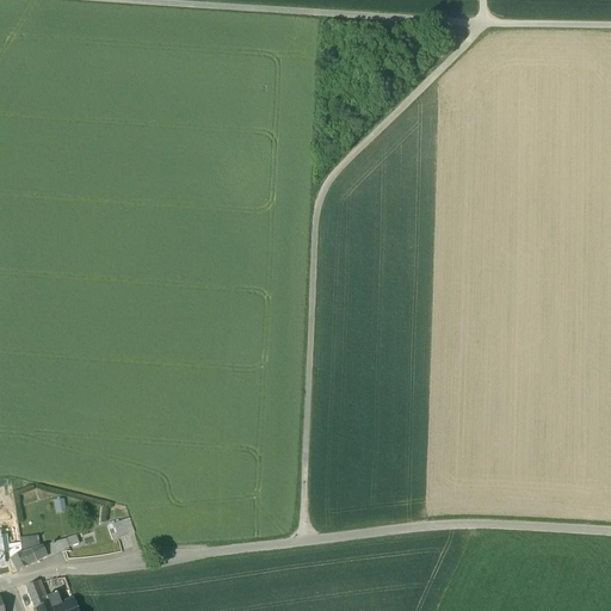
[(63,499),(55,500),(56,513),(66,511),(63,499)]
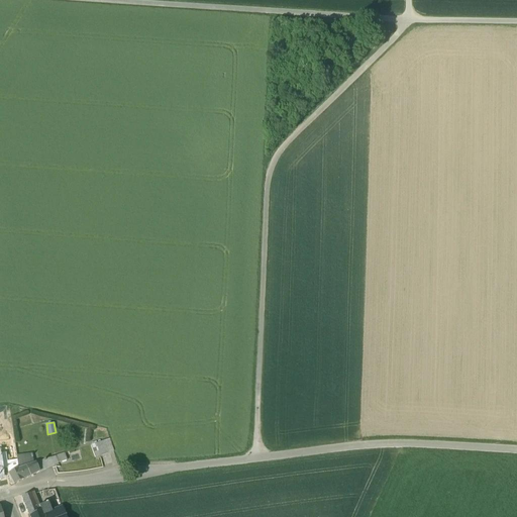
[(109,439),(104,441),(108,453),(113,451),(109,439)]
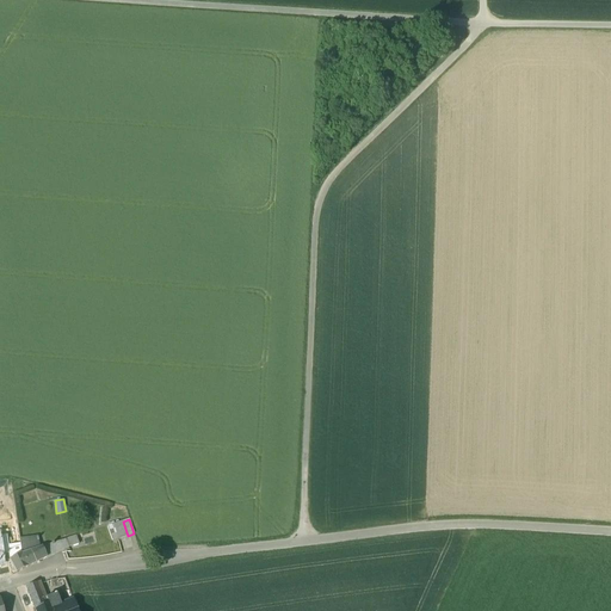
[(123,522),(112,524),(117,538),(117,539),(128,536),(123,522)]
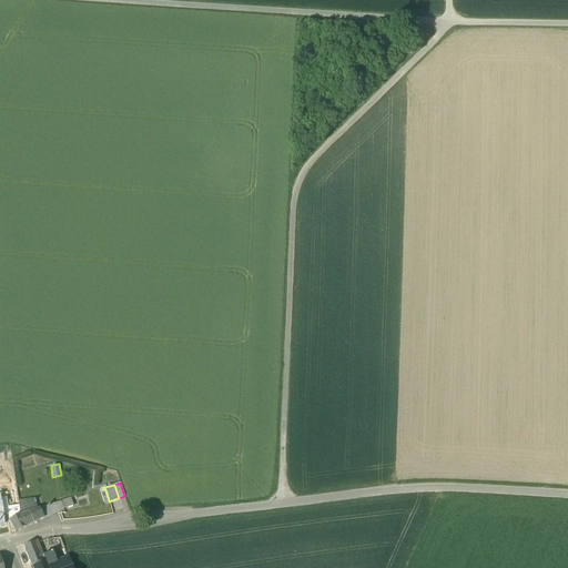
[(104,487),(100,489),(104,503),(109,500),(104,487)]
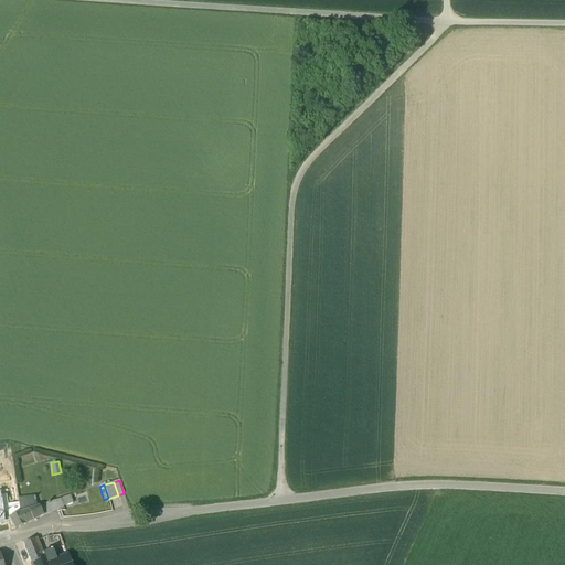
[(71,496),(55,500),(57,505),(63,504),(62,502),(72,499),(71,496)]
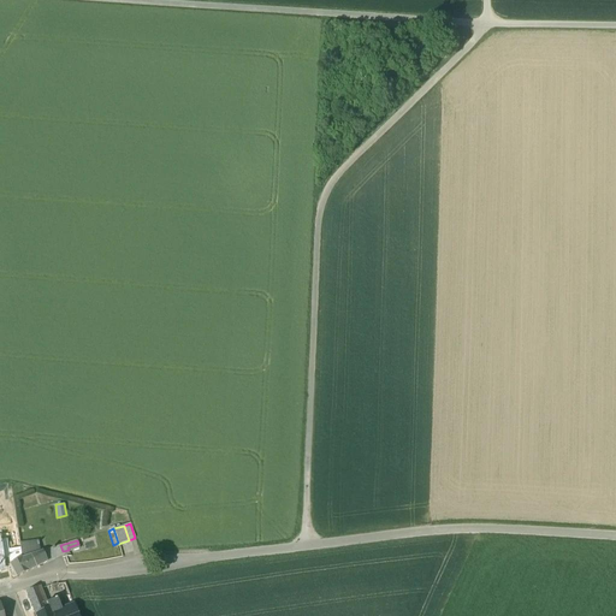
[(60,545),(47,550),(49,561),(64,554),(63,551),(60,545)]
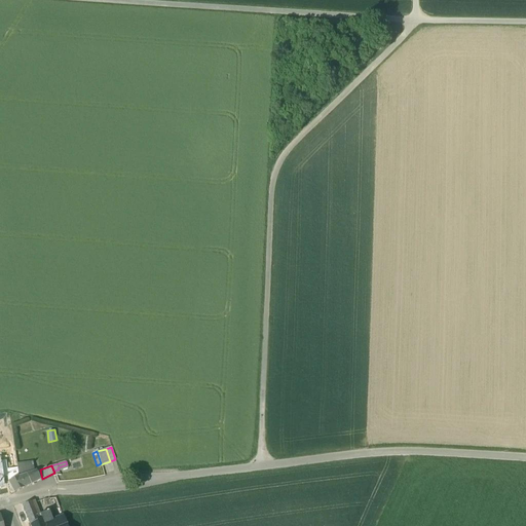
[(40,470),(19,477),(8,482),(14,493),(42,479),(40,470)]
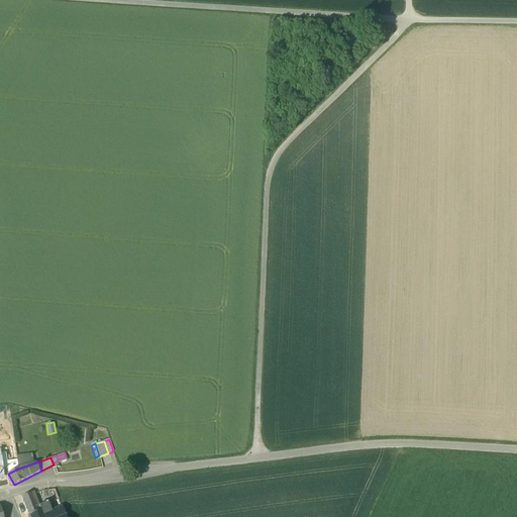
[(66,516),(55,489),(33,492),(31,493),(33,499),(52,496),(57,509),(52,512),(42,515),(43,516),(66,516)]
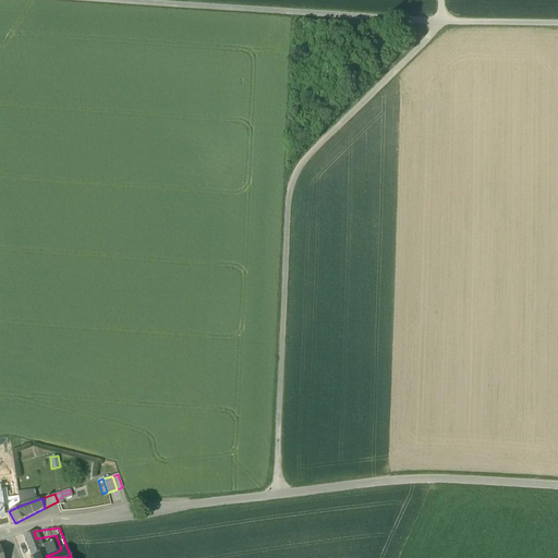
[(36,538),(34,532),(24,536),(32,557),(44,552),(46,556),(56,553),(51,543),(41,546),(43,547),(40,548),(36,538)]
